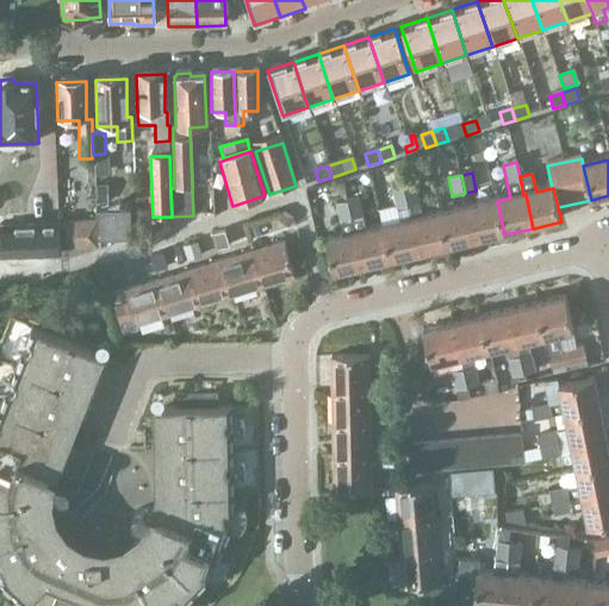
[(414,182),(403,185),(409,207),(421,204),(415,187),(414,182)]
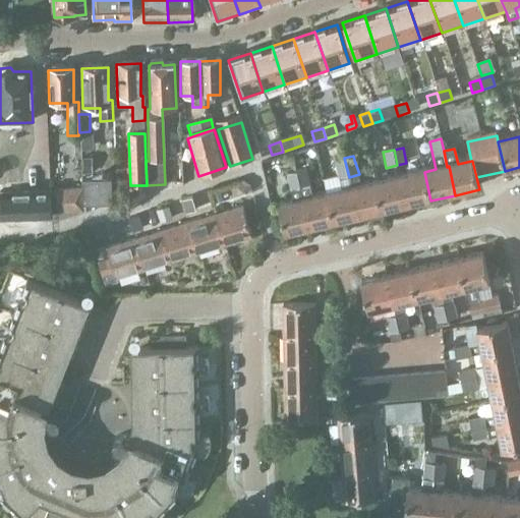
[(351,188),(349,177),(344,158),(334,160),(342,190),(327,194),(334,223),(357,218),(351,188)]
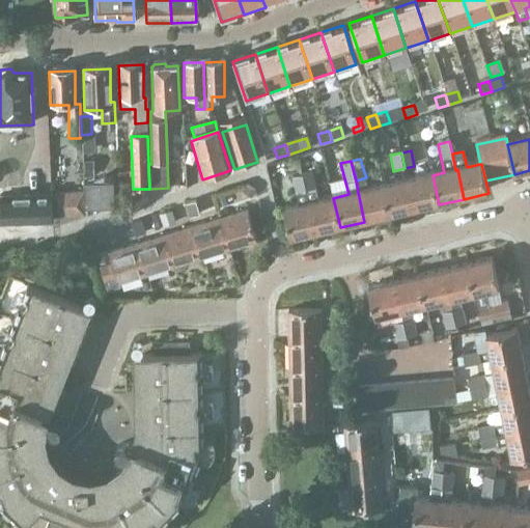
[(92,164),(84,164),(84,178),(92,178),(92,164)]
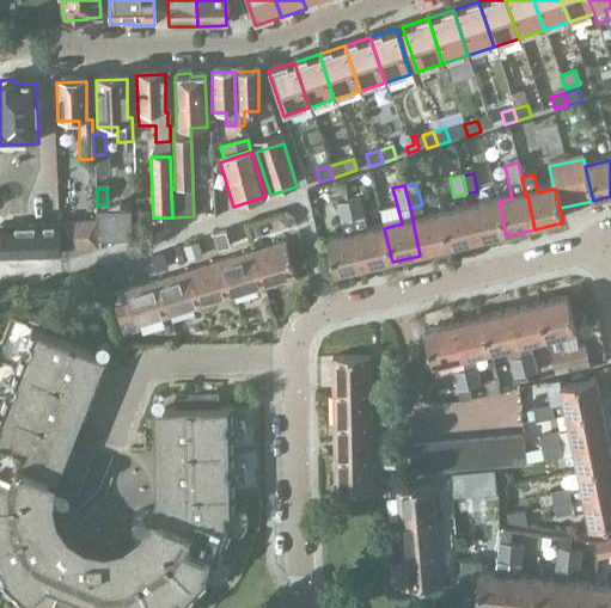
[(392,262),(384,228),(367,232),(359,200),(348,203),(353,222),(355,234),(364,268),(392,262)]
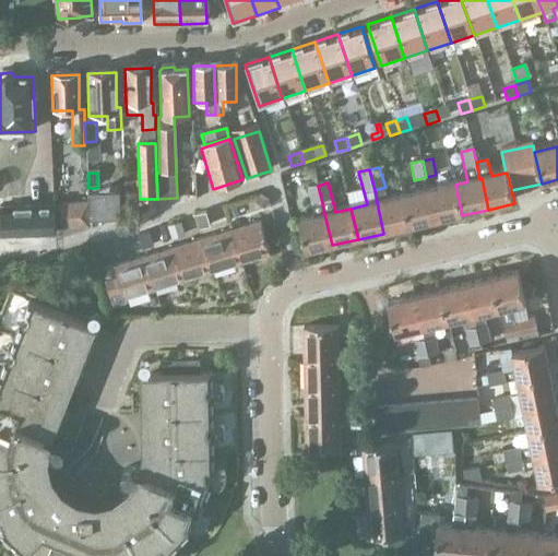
[(436,222),(462,215),(455,185),(429,190),(436,222)]
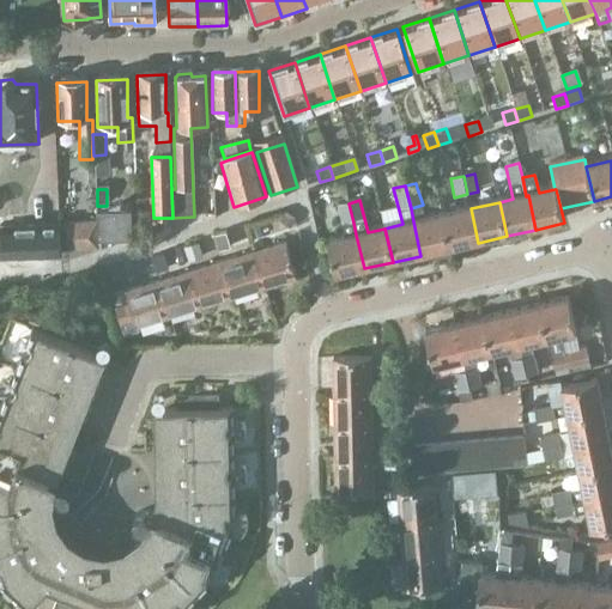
[(349,203),(337,207),(341,224),(353,223),(349,203)]
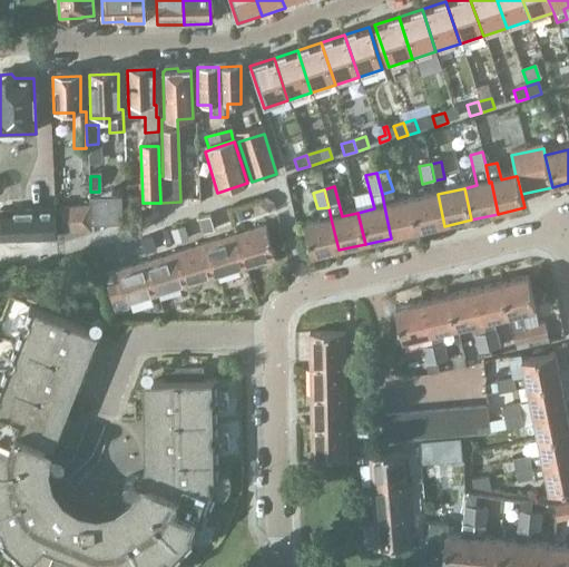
[(418,232),(444,226),(438,194),(411,201),(418,232)]
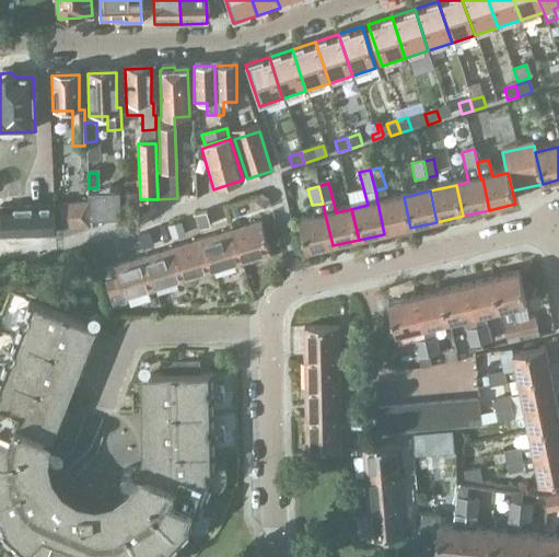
[(86,222),(119,221),(119,196),(85,197),(86,222)]
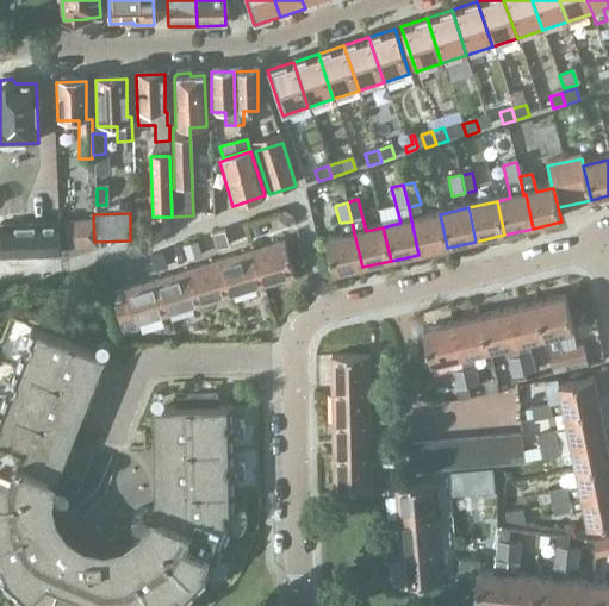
[(283,214),(278,222),(287,227),(292,220),(283,214)]
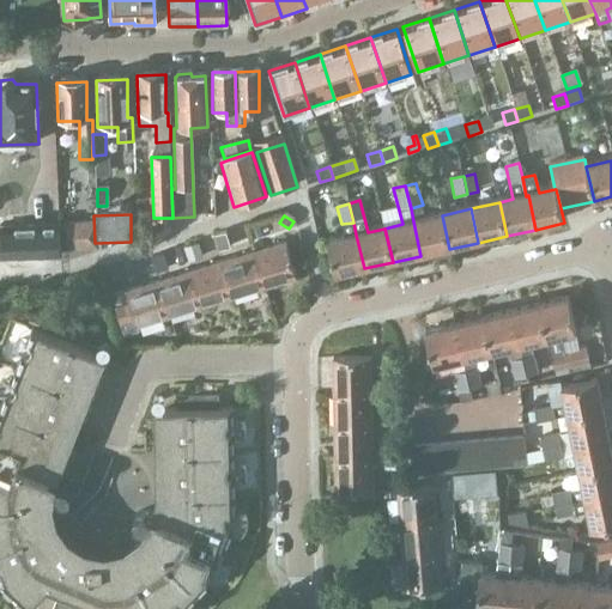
[(420,256),(449,249),(442,215),(413,221),(420,256)]
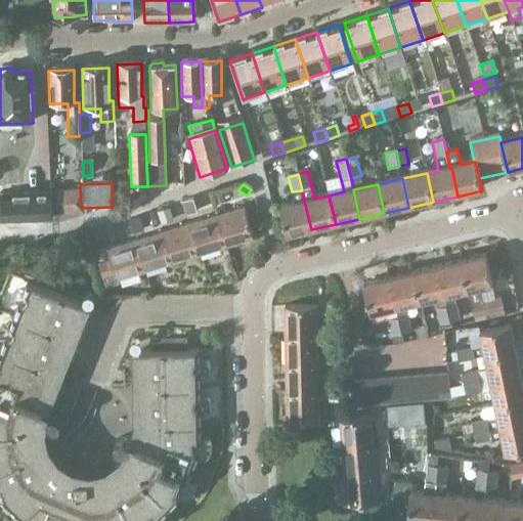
[(0,224),(52,221),(50,192),(0,196),(0,224)]
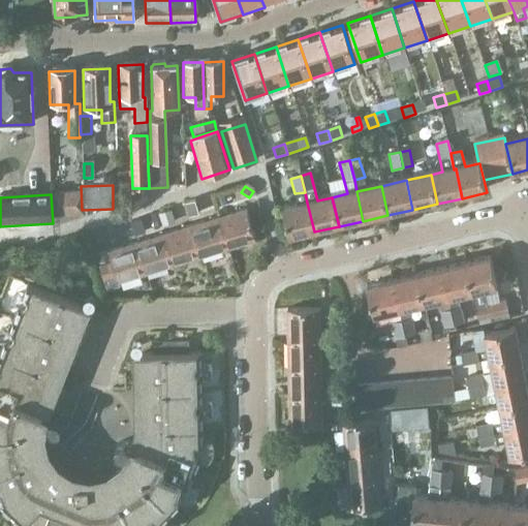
[(193,202),(186,205),(190,217),(197,215),(193,202)]
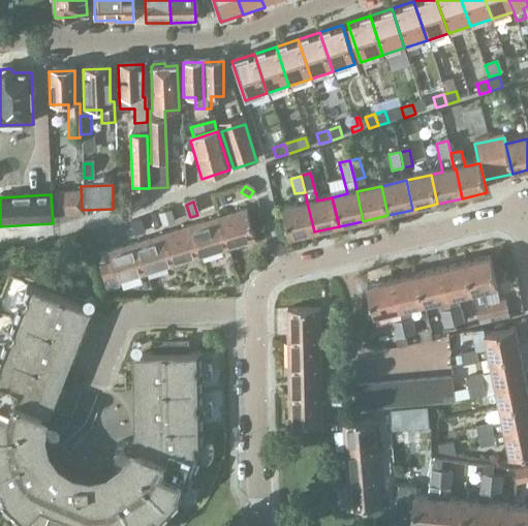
[(289,238),(314,231),(307,203),(283,208),(289,238)]
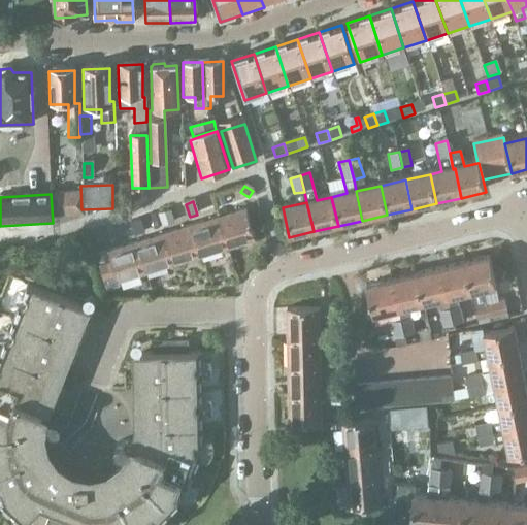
[(169,211),(158,216),(161,226),(172,223),(169,211)]
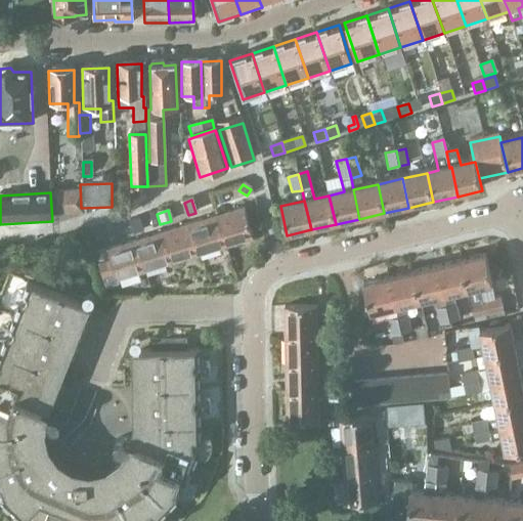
[(216,219),(225,249),(253,241),(244,211),(216,219)]
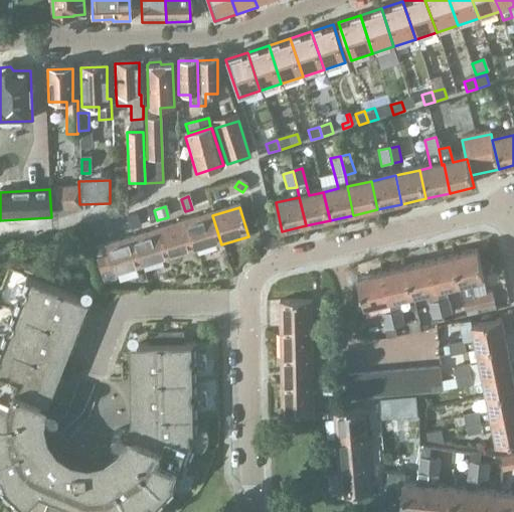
[(136,215),(126,218),(130,230),(140,227),(136,215)]
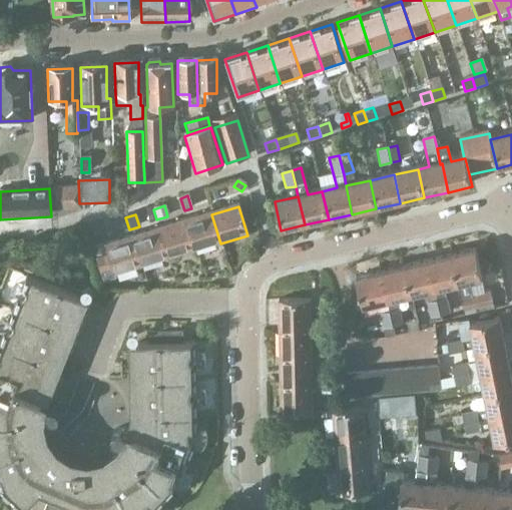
[(193,251),(220,243),(211,214),(185,221),(193,251)]
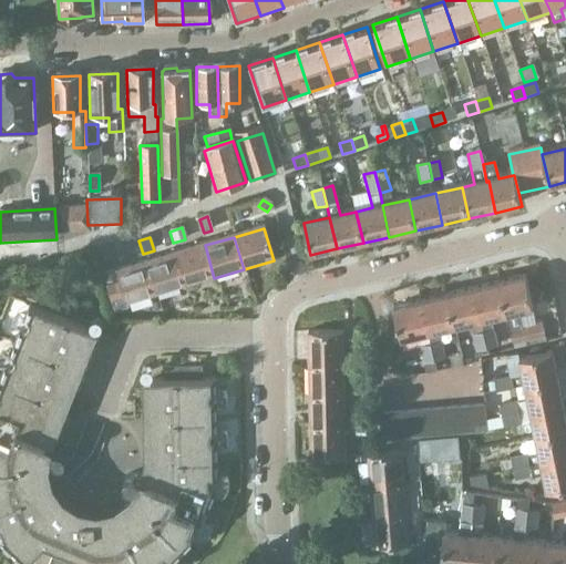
[(185,287),(214,278),(205,245),(175,254),(185,287)]
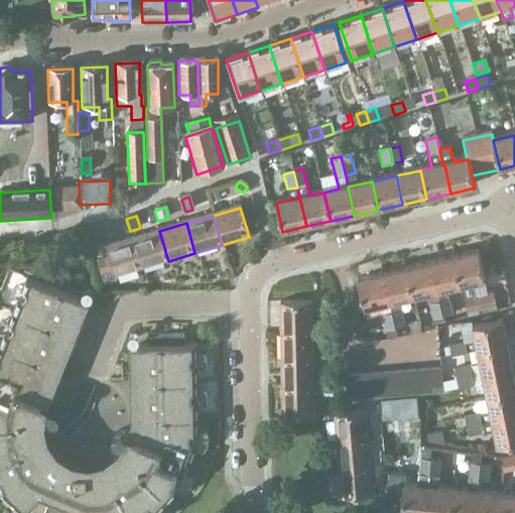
[(141,269),(168,261),(159,231),(132,239),(141,269)]
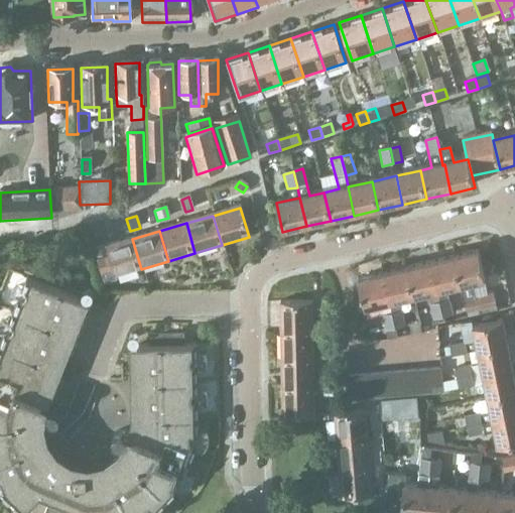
[(115,276),(141,269),(132,239),(105,247),(108,255),(109,258),(97,261),(100,273),(99,274),(101,280),(115,276)]
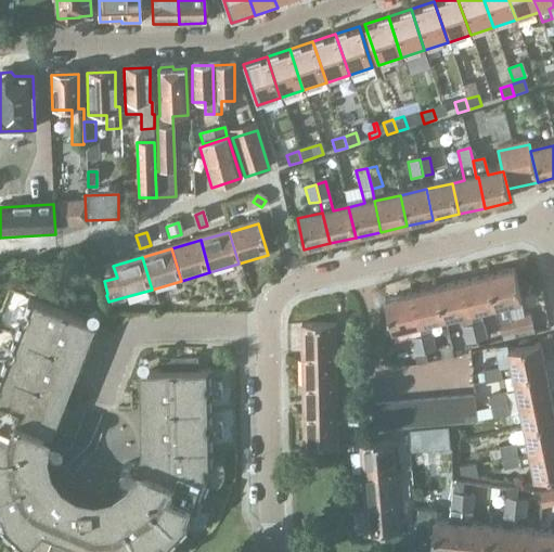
[(104,278),(116,274),(113,266),(113,265),(102,268),(104,278)]
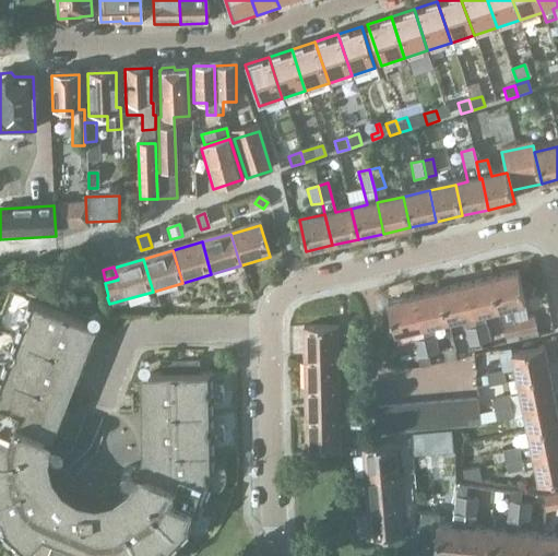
[(490,280),(498,310),(502,329),(503,329),(505,339),(506,339),(506,344),(520,341),(519,335),(536,332),(534,319),(514,323),(511,308),(524,305),(518,273),(490,280)]
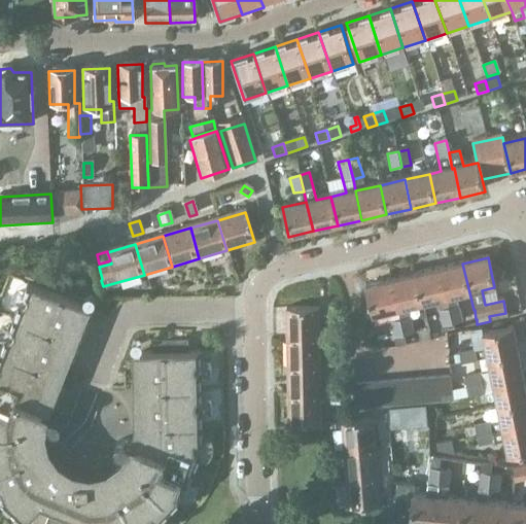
[(456,295),(469,292),(462,264),(439,269),(452,325),(462,322),(458,307),(456,295)]
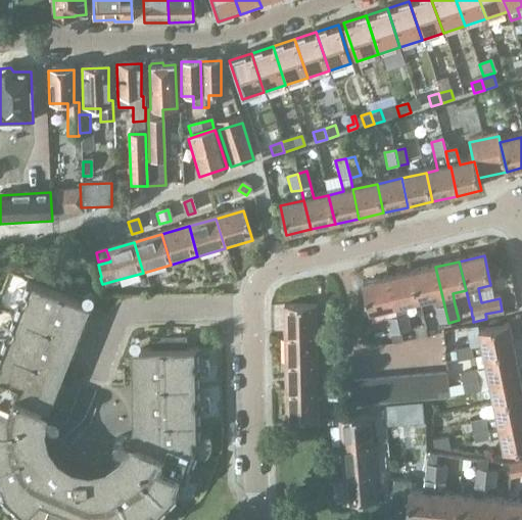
[(448,323),(435,267),(411,273),(418,301),(433,298),(435,309),(438,325),(448,323)]
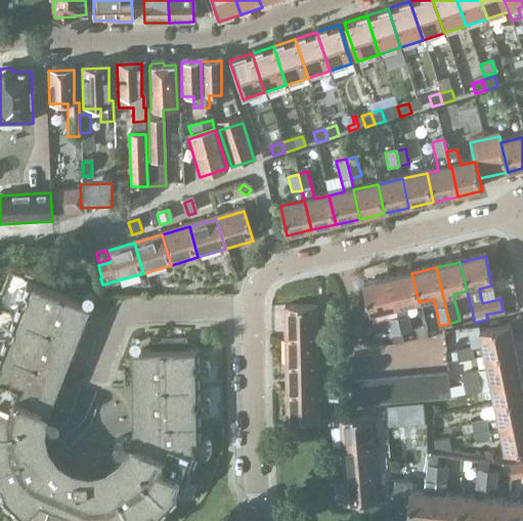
[(419,302),(411,273),(388,278),(397,317),(395,317),(399,334),(409,332),(402,305),(419,302)]
